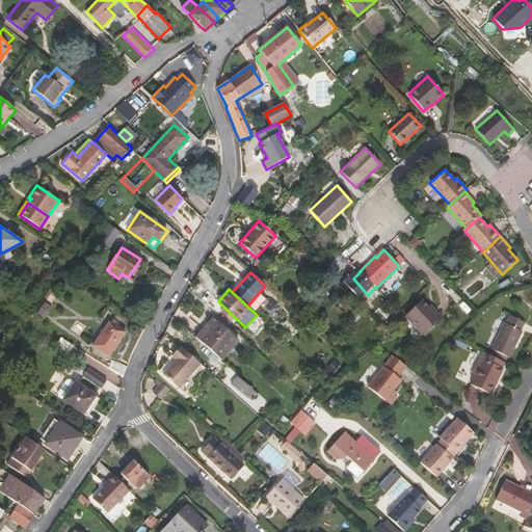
[(57,297),(51,293),(37,313),(44,318),(57,297)]
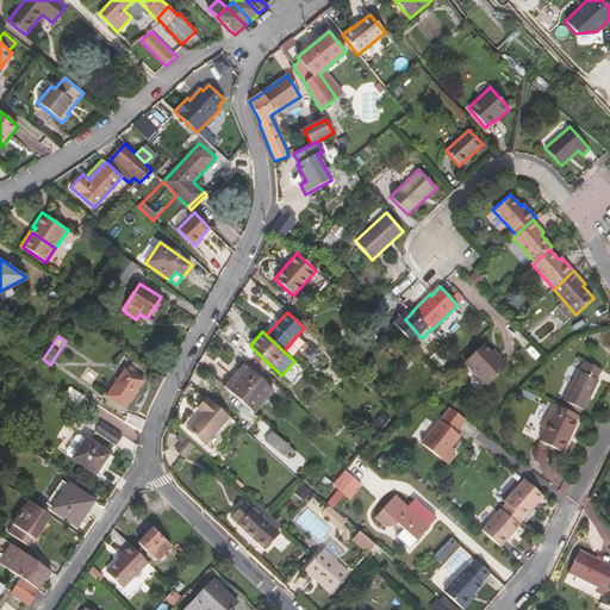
[(296,337),(284,352),(285,353),(291,358),(303,344),(296,337)]
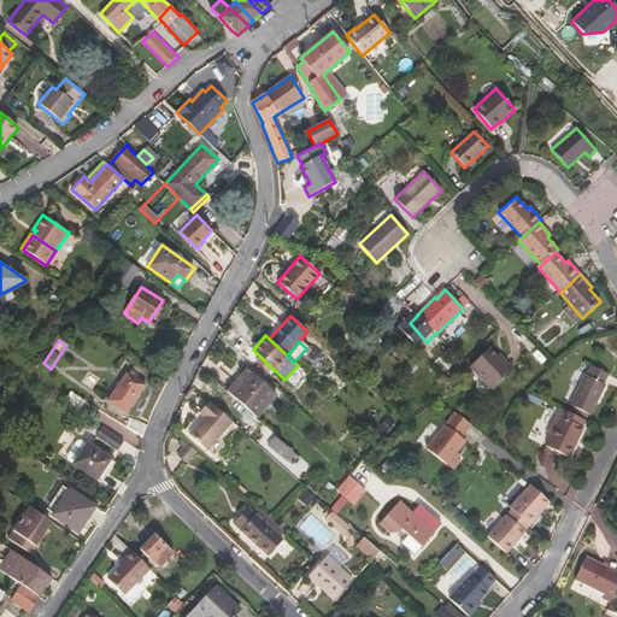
[(497,357),(489,348),(469,366),(492,391),(513,370),(499,354),(497,357)]
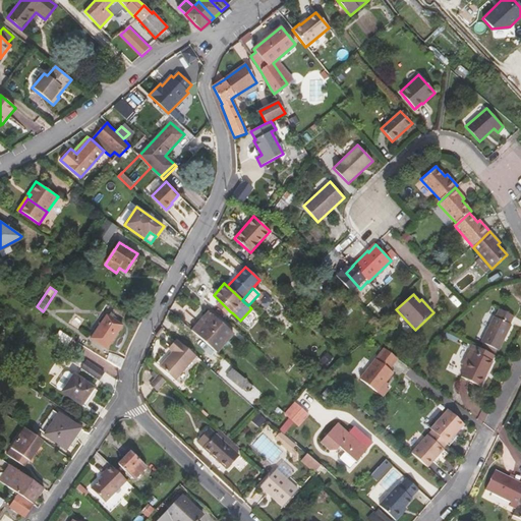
[(216,306),(226,315),(230,311),(220,301),(216,306)]
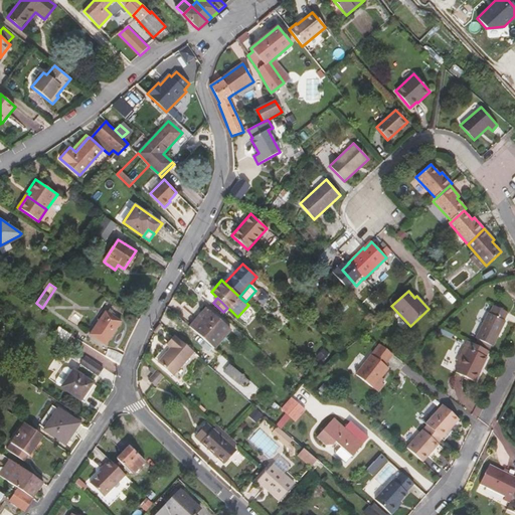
[(508,312),(494,305),(490,313),(488,313),(476,338),(492,347),(505,321),(504,320),(508,312)]
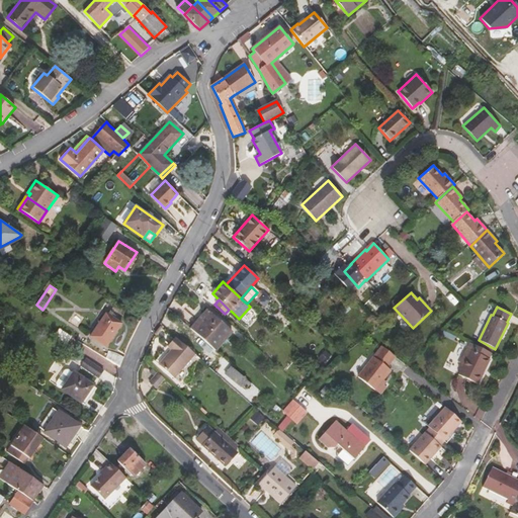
[(216,351),(232,332),(206,310),(189,329),(216,351)]
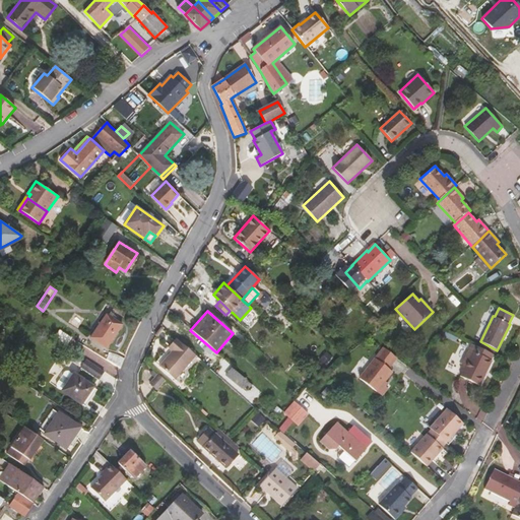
[(122,325),(107,314),(90,337),(107,348),(122,325)]
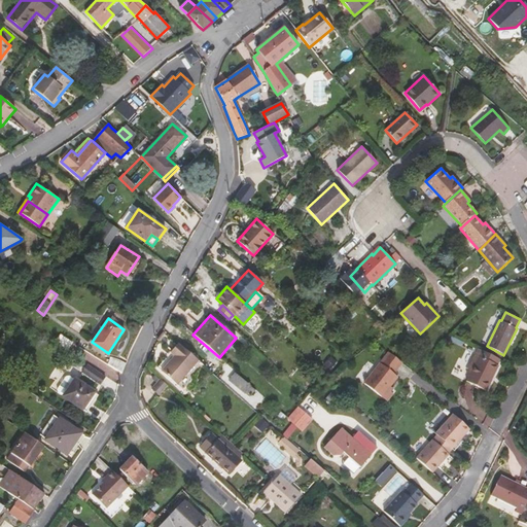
[(182,346),(192,356),(202,344),(179,325),(171,335),(183,344),(182,346)]
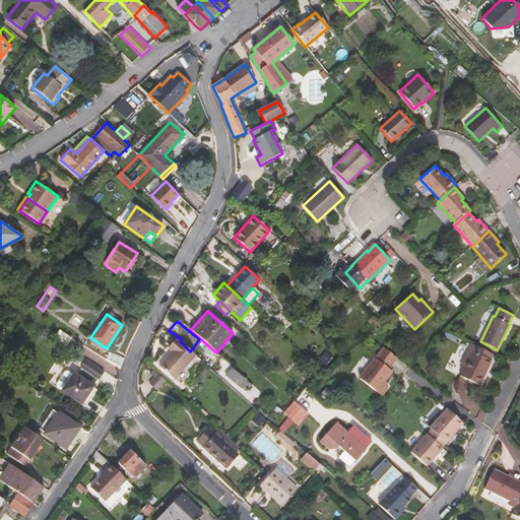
[(60,330),(55,337),(66,345),(71,337),(60,330)]
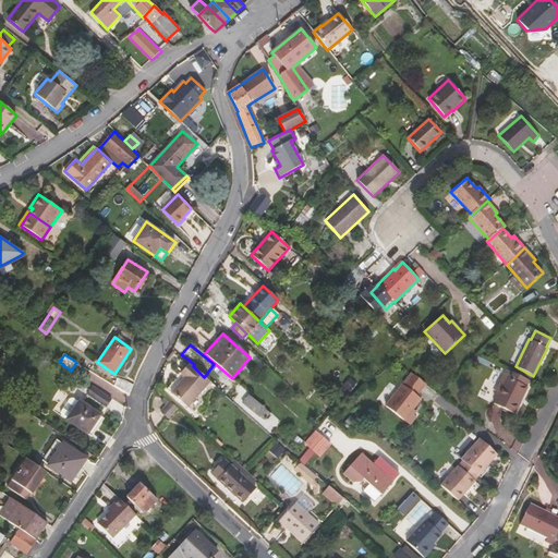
[(187,408),(209,381),(204,377),(193,366),(189,363),(180,374),(184,377),(170,393),(187,408)]
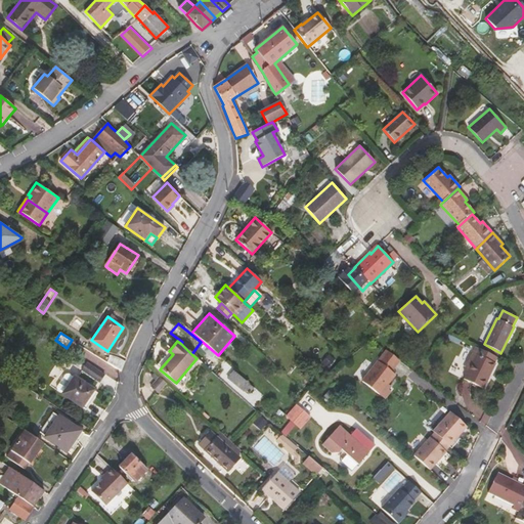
[(497,357),(475,347),(464,369),(466,370),(467,370),(467,372),(464,379),(483,389),(487,381),(486,381),(497,357)]
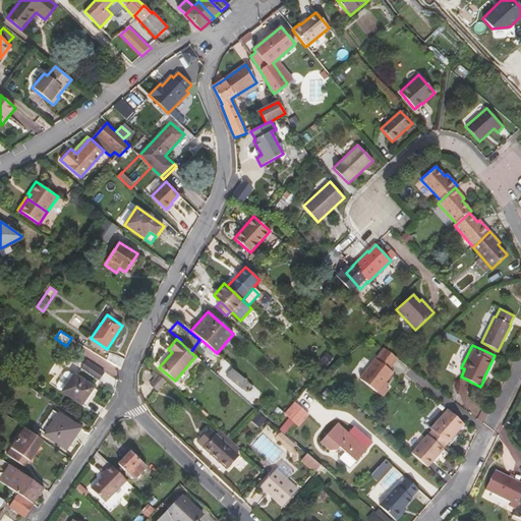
[(389,369),(398,358),(384,348),(375,358),(359,379),(378,393),(386,382),(393,372),(389,369)]
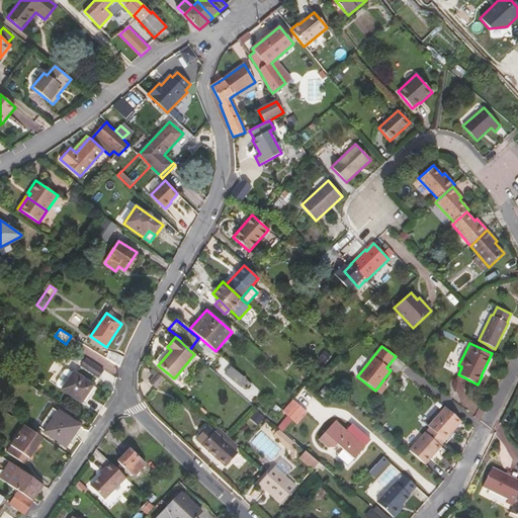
[(105,358),(119,367),(124,357),(118,354),(114,352),(108,351),(105,358)]
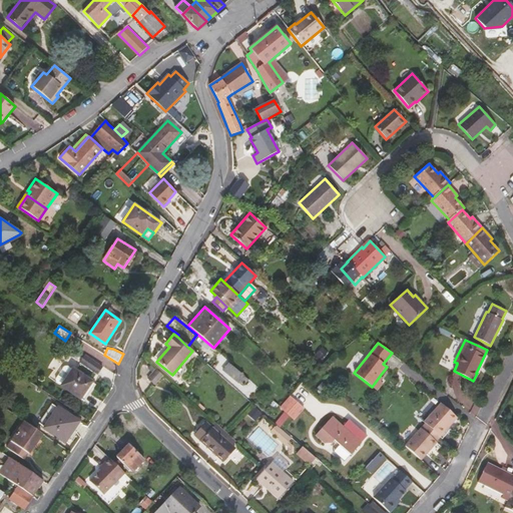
[(102,367),(85,355),(80,363),(96,375),(102,367)]
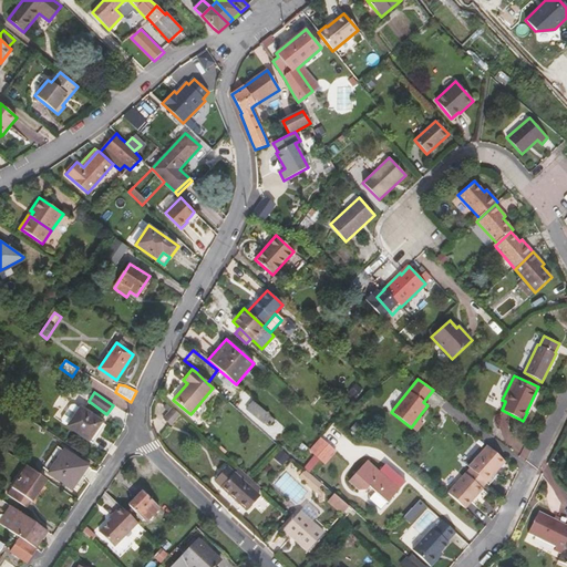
[(268,428),(275,420),(254,401),(246,409),(268,428)]
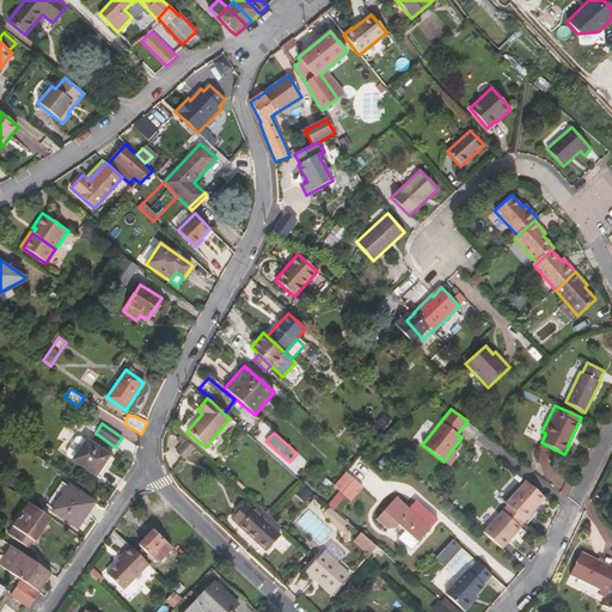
[(96,476),(109,457),(110,456),(81,436),(78,438),(67,453),(68,458),(73,460),(96,476)]
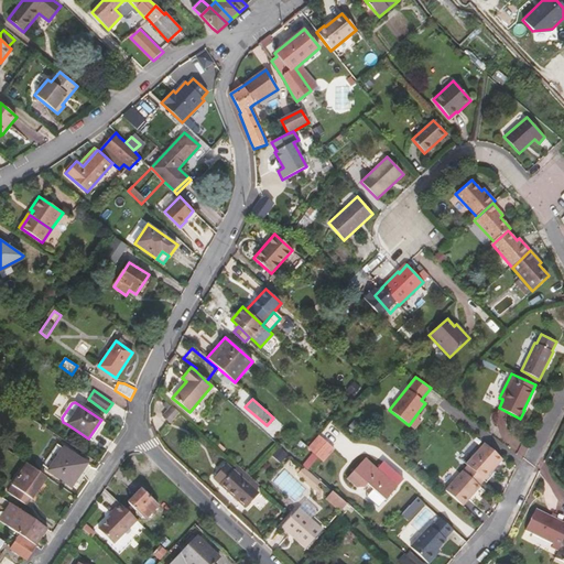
[(179,412),(172,405),(162,416),(170,423),(179,412)]
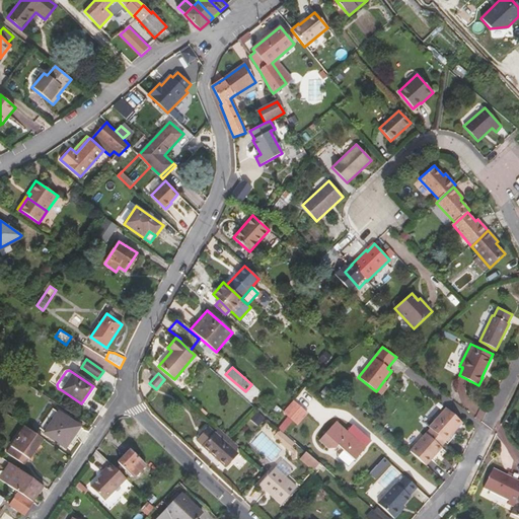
[(387,382),(384,380),(376,391),(381,395),(387,388),(384,386),(387,382)]
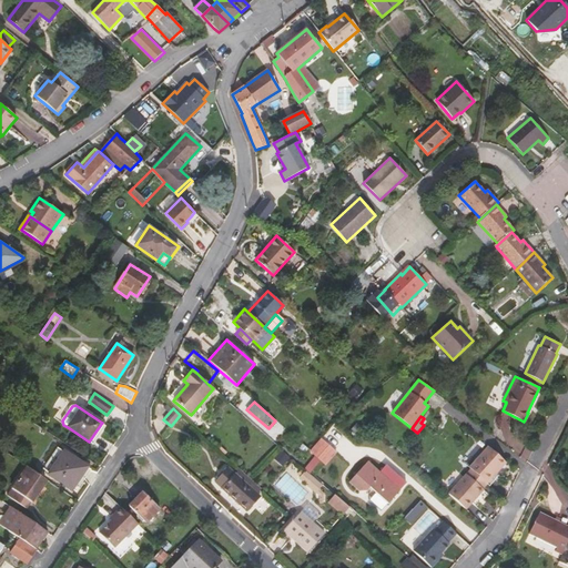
[(101,424),(89,442),(93,444),(105,426),(101,424)]
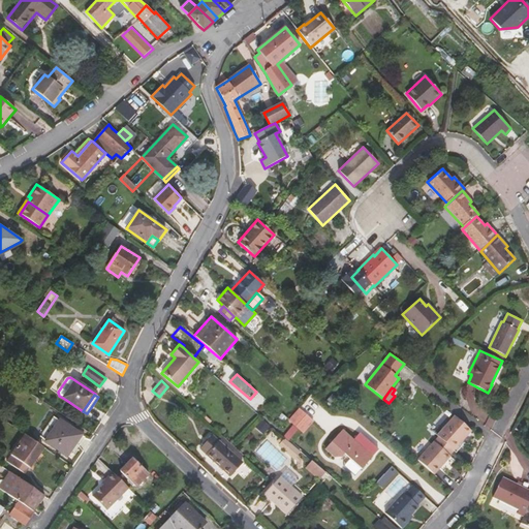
[(294,404),(288,399),(278,410),(284,415),(294,404)]
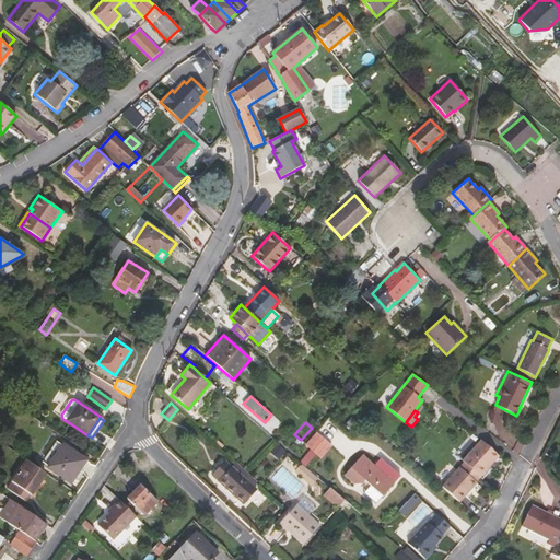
[(312,450),(314,453),(325,441),(318,434),(307,446),(312,450)]
